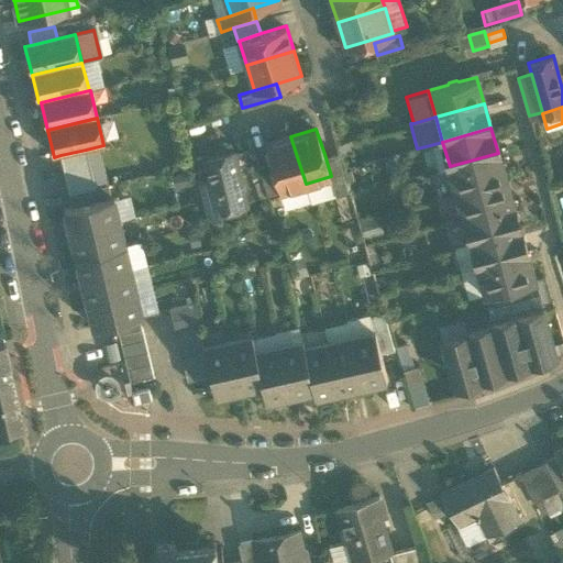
[(280,191),(306,184),(290,136),(266,144),(274,169),(280,191)]
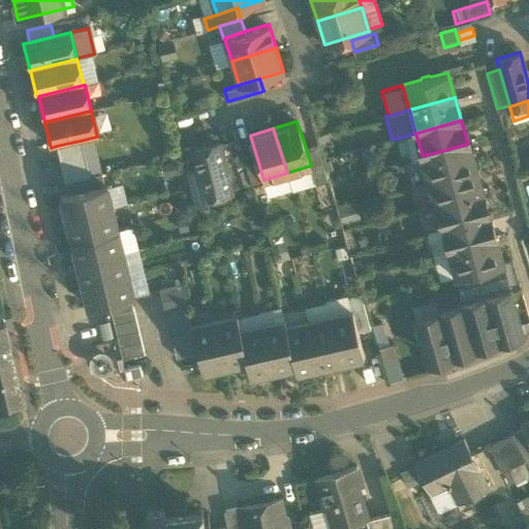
[(329,132),(315,136),(316,142),(318,148),(332,145),(329,132)]
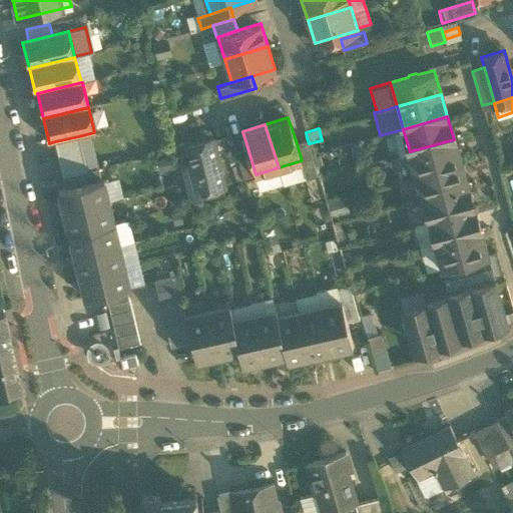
[(399,154),(410,151),(403,129),(392,132),(399,154)]
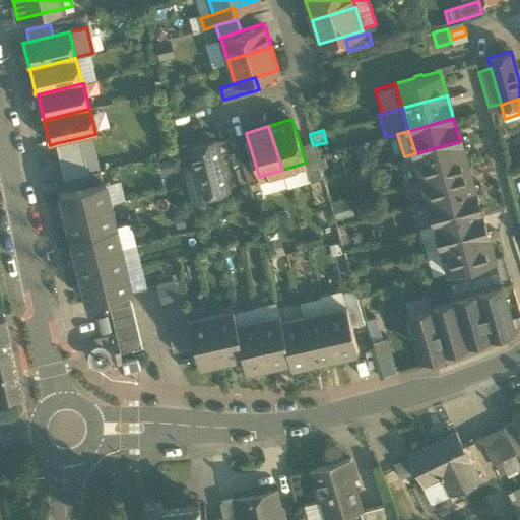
[(56,143),(58,155),(82,150),(79,138),(56,143)]
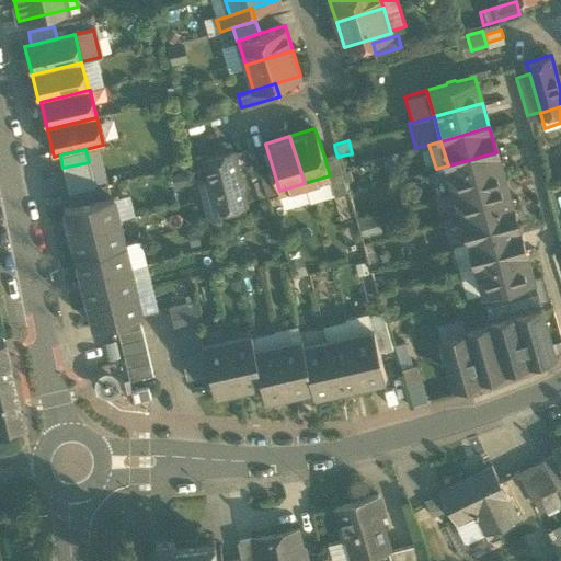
[(330,175),(334,193),(347,189),(338,157),(335,150),(323,153),(330,175)]
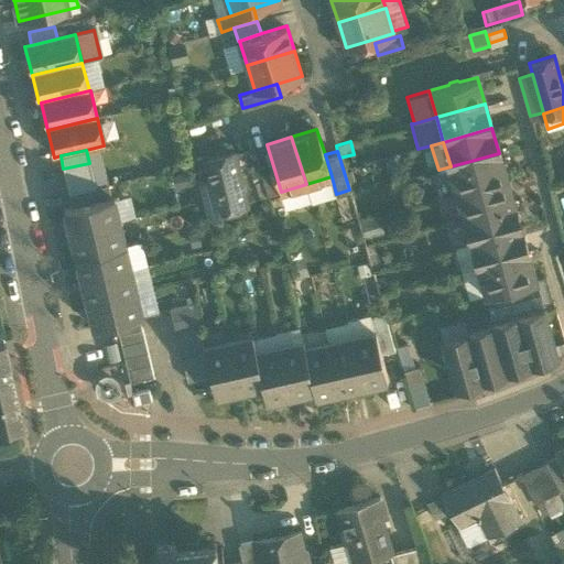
[(210,177),(218,210),(220,209),(247,204),(242,187),(243,186),(246,184),(243,176),(241,174),(239,175),(234,152),(206,159),(210,177)]
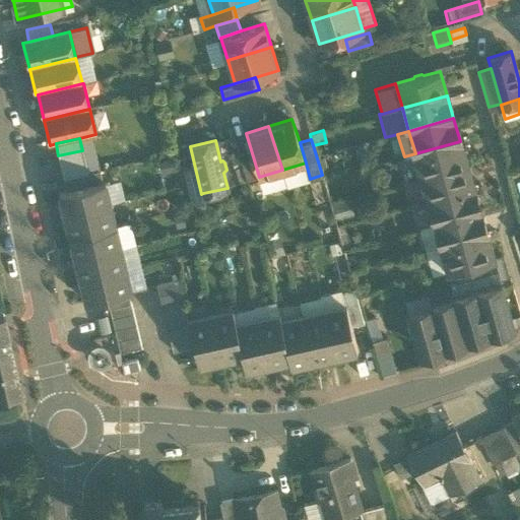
[(466,164),(460,141),(415,153),(421,177),(466,164)]
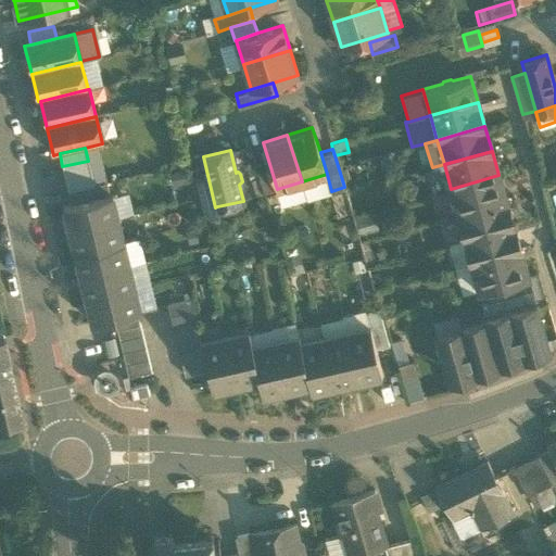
[(62,166),(65,179),(91,173),(88,161),(62,166)]
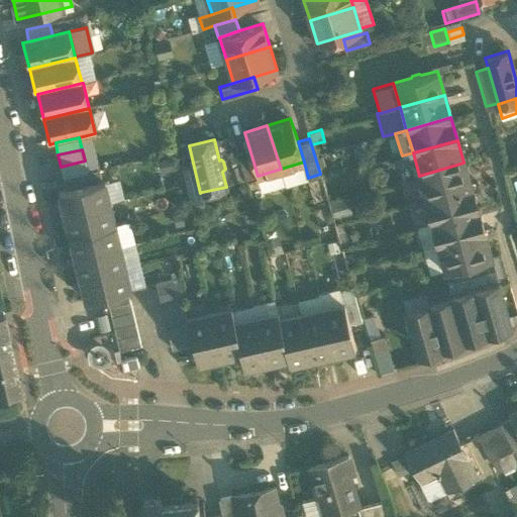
[(239,160),(246,183),(259,180),(257,176),(251,156),(239,160)]
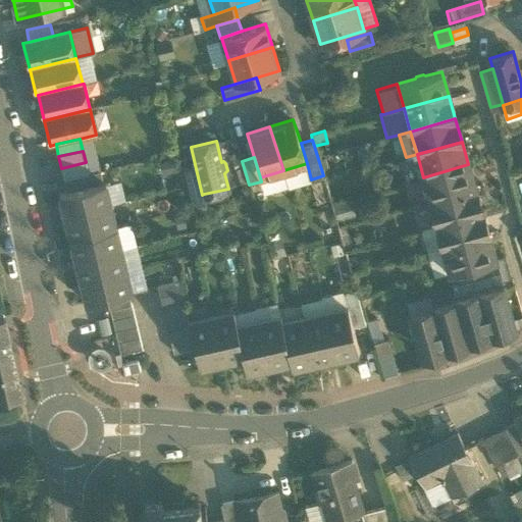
[(175,159),(158,162),(160,174),(178,171),(175,159)]
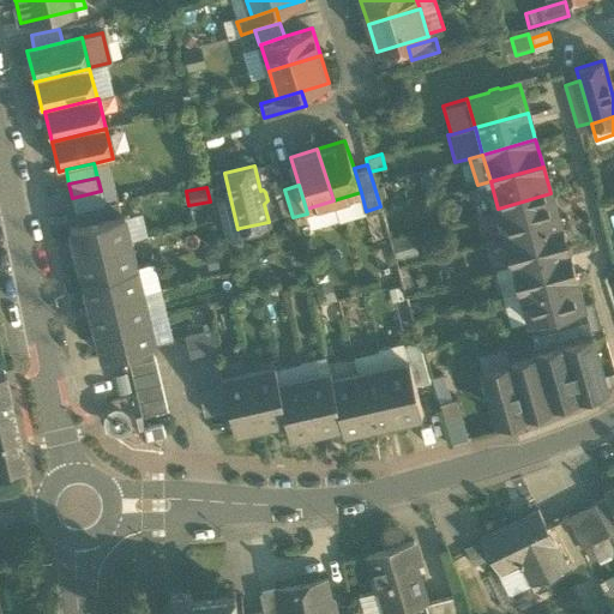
[(72,198),(76,211),(103,205),(101,191),(72,198)]
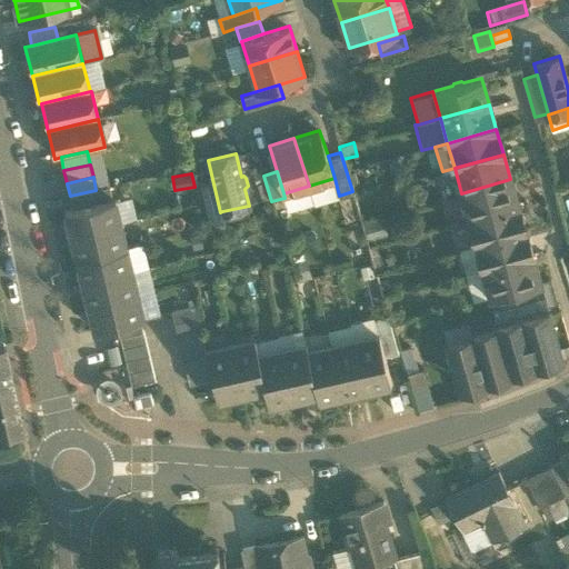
[(339,196),(335,178),(309,186),(313,202),(313,203),(339,196)]
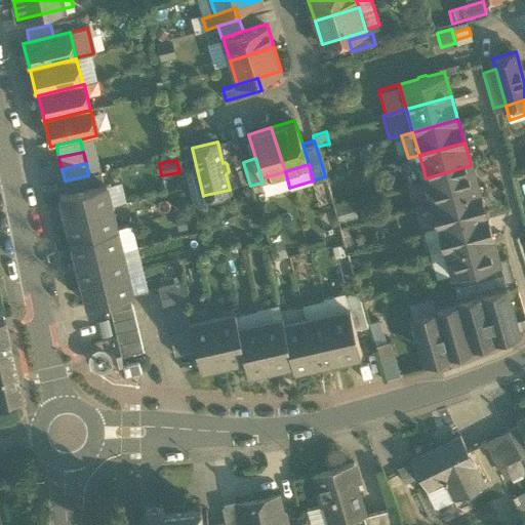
[(184,168),(193,204),(206,201),(205,195),(203,196),(196,165),(184,168)]
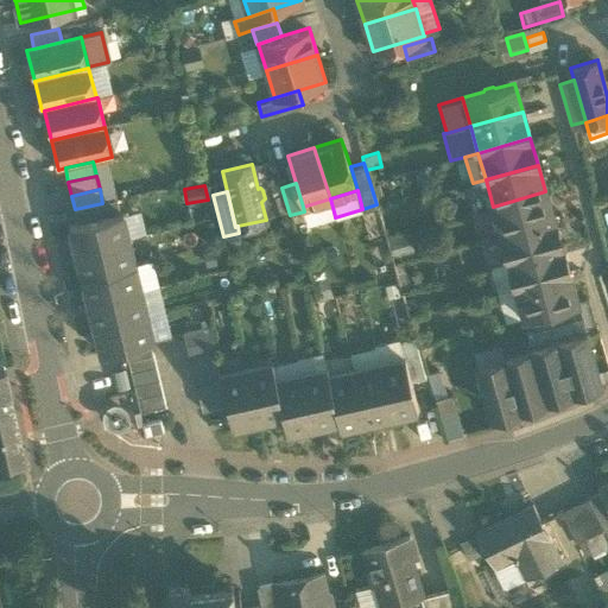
[(553,219),(545,191),(493,207),(500,233),(553,219)]
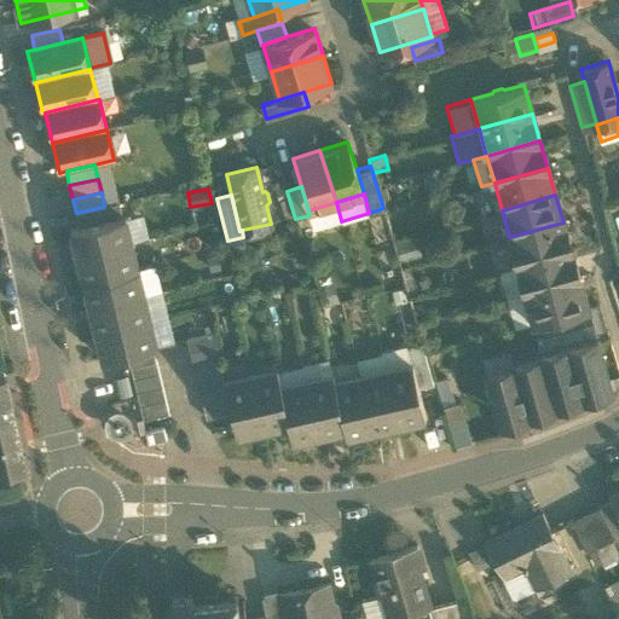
[(341,220),(336,202),(308,210),(310,215),(313,229),(341,220)]
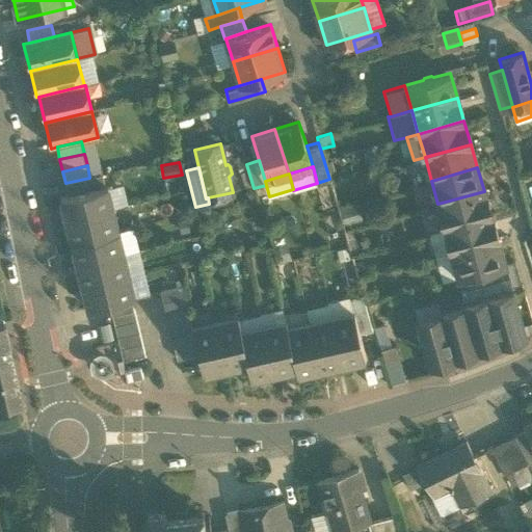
[(102,175),(89,178),(65,183),(69,196),(105,187),(102,175)]
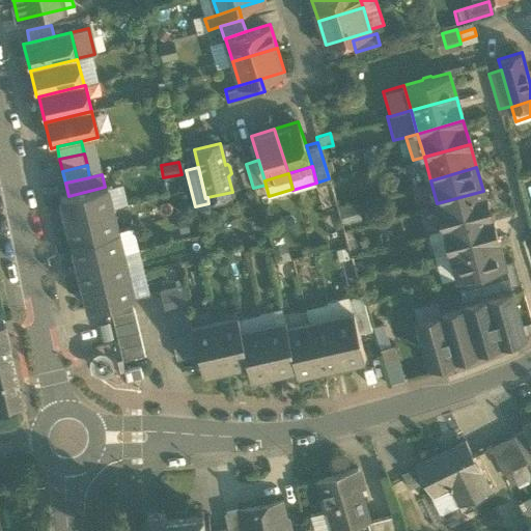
[(109,187),(114,208),(129,205),(122,184),(109,187)]
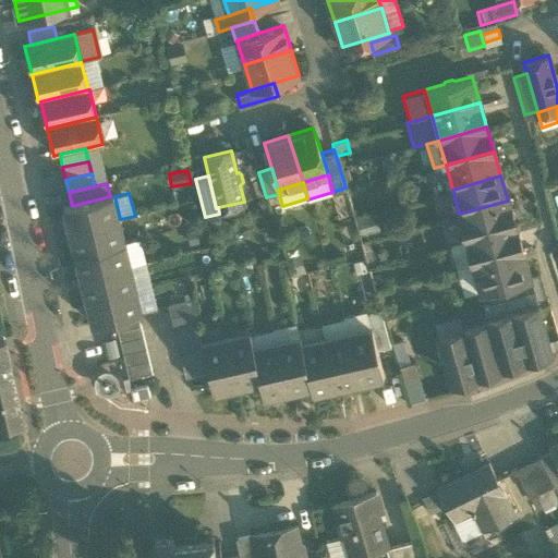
[(64,207),(70,231),(120,219),(114,196),(113,195),(110,196),(72,206),(64,207)]
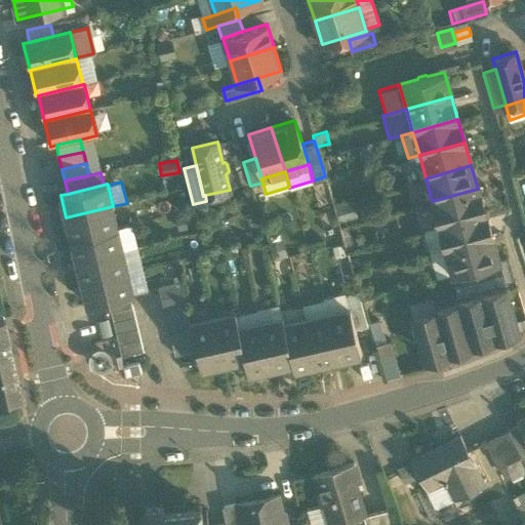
[(484,212),(478,189),(432,201),(439,225),(484,212)]
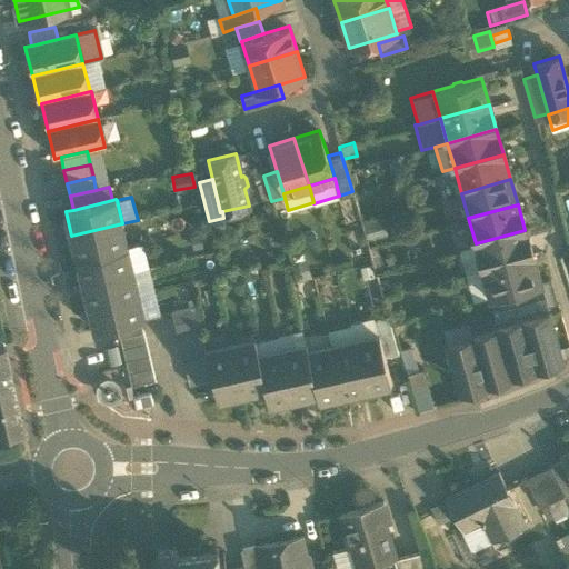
[(382,216),(360,221),(367,241),(388,236),(382,216)]
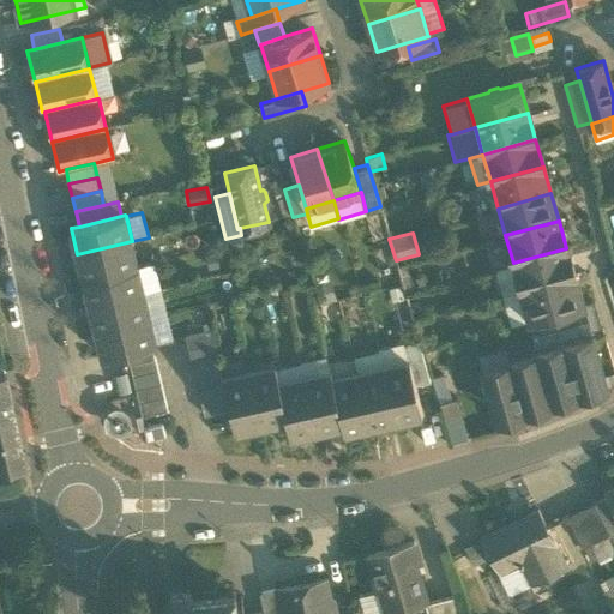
[(77,254),(83,281),(138,266),(132,241),(77,254)]
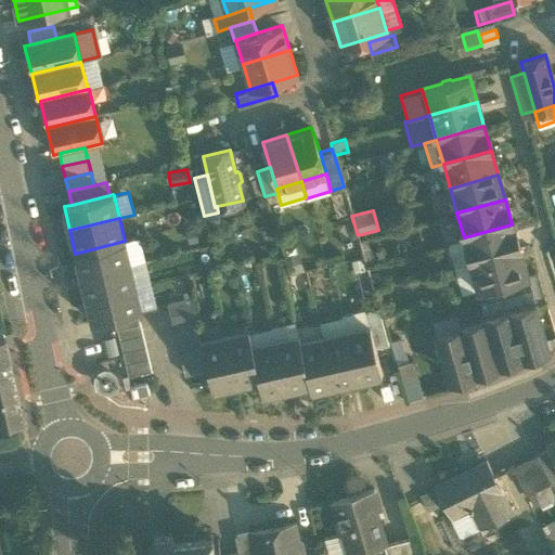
[(518,248),(512,224),(464,237),(470,261),(518,248)]
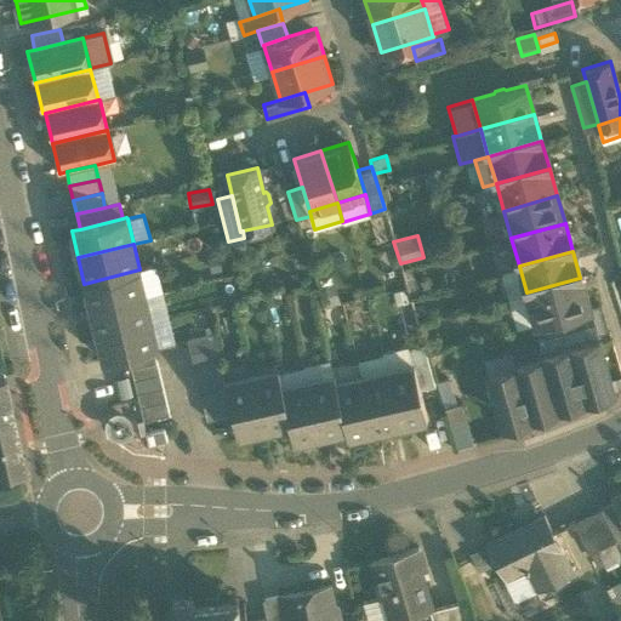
[(140,269),(146,296),(163,291),(157,266),(140,269)]
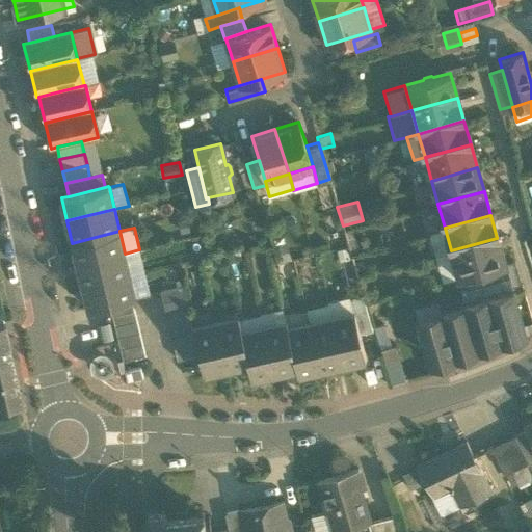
[(351,254),(360,251),(353,228),(344,230),(351,254)]
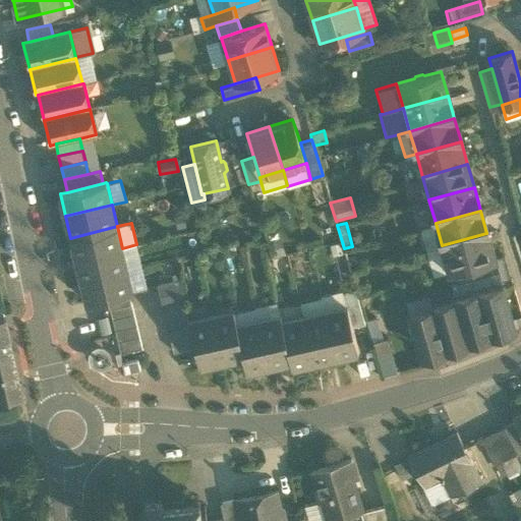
[(442,245),(436,223),(420,227),(426,250),(442,245)]
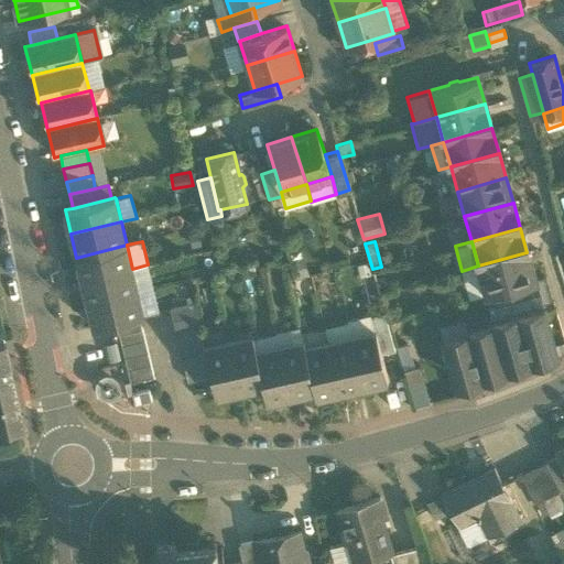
[(76,258),(82,281),(132,269),(127,245),(76,258)]
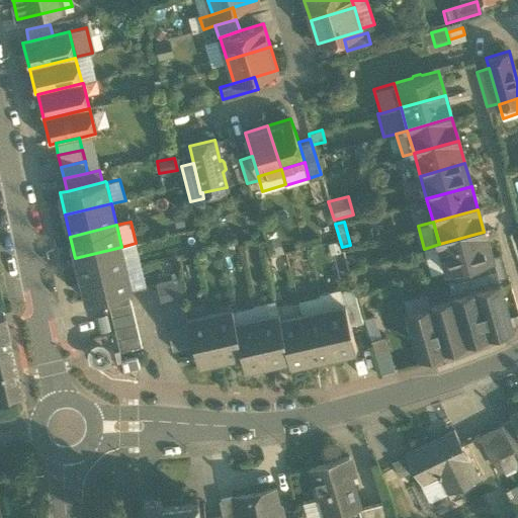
[(491,255),(484,232),(439,244),(446,268),(491,256),(491,255)]
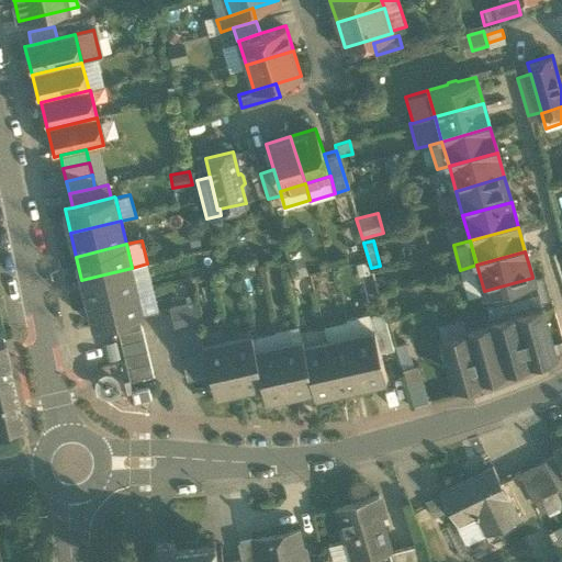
[(302,256),(287,259),(292,278),(307,274),(302,256)]
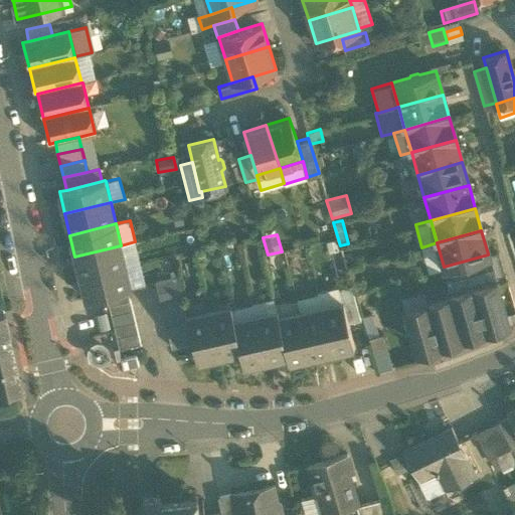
[(121,245),(126,267),(140,264),(135,241),(121,245)]
